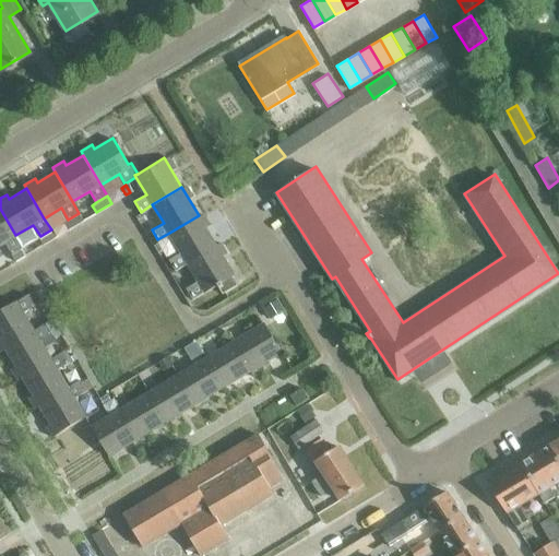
[(0,244),(4,241),(12,253),(21,248),(23,247),(15,235),(0,209),(0,244)]
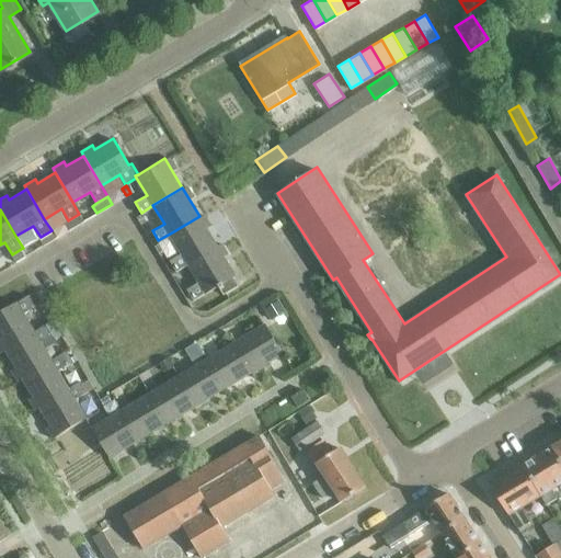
[(68,220),(66,223),(69,229),(83,220),(79,214),(68,220)]
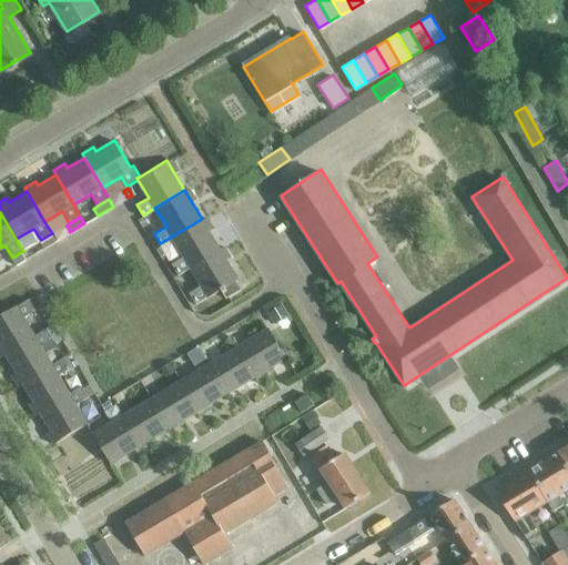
[(183,255),(171,262),(178,272),(189,265),(219,248),(202,219),(172,236),(183,255)]
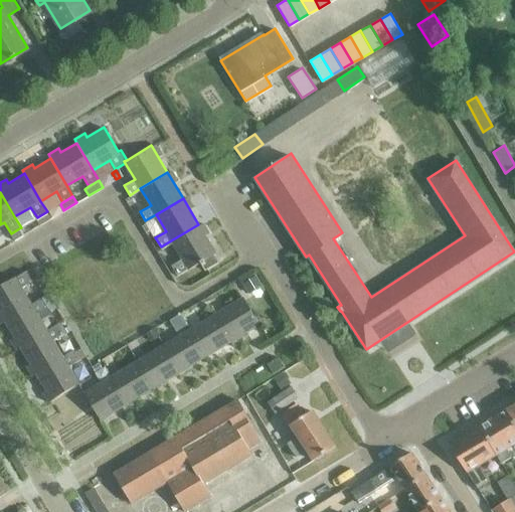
[(37,217),(36,218),(39,224),(50,217),(47,211),(37,217)]
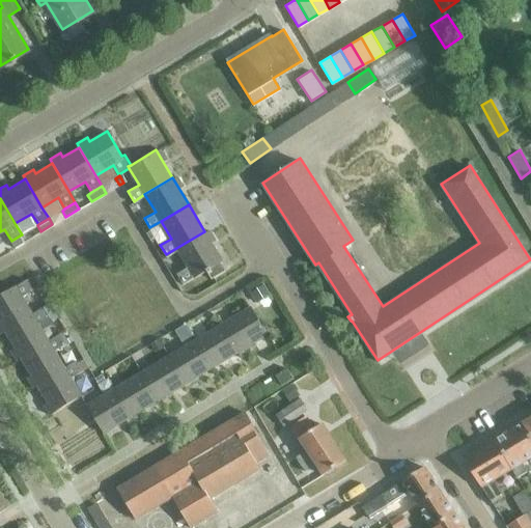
[(204,231),(176,248),(188,266),(176,273),(183,282),(194,275),(206,268),(211,276),(224,269),(219,259),(221,258),(204,231)]
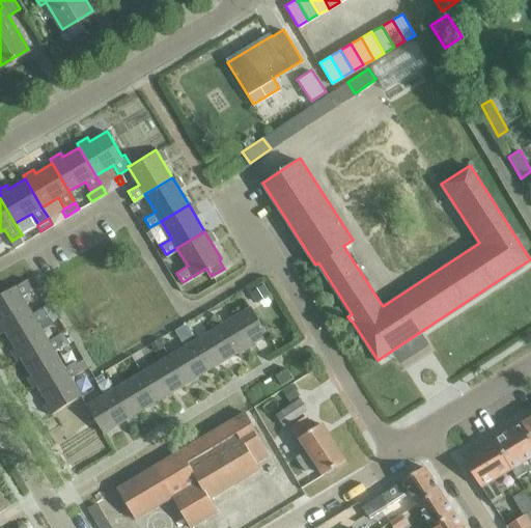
[(20,235),(11,241),(15,247),(24,242),(20,235)]
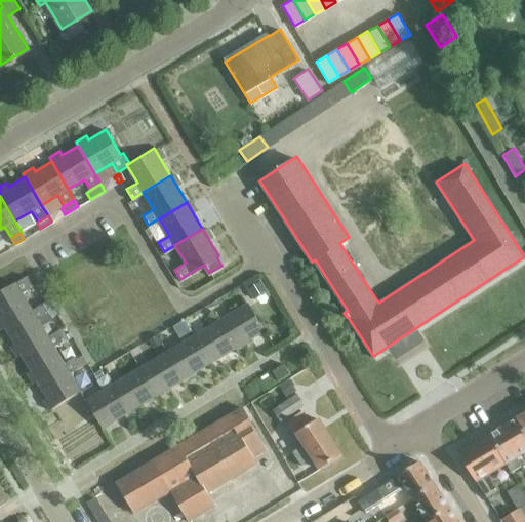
[(15,282),(0,290),(0,327),(1,328),(4,326),(32,309),(22,292),(33,285),(27,275),(15,282)]
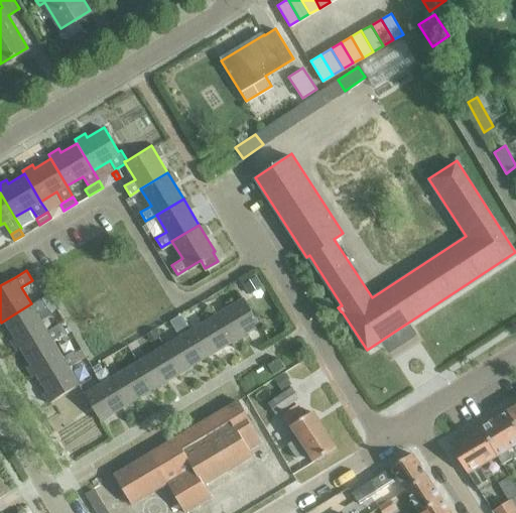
[(256,275),(243,283),(249,292),(262,284),(256,275)]
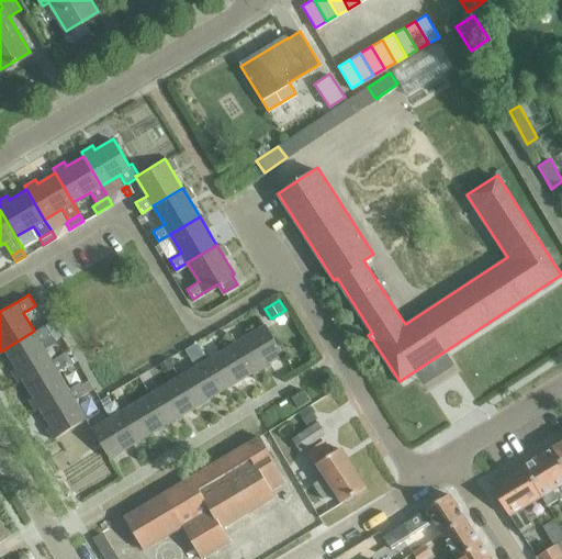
[(34,331),(4,349),(15,366),(11,369),(18,380),(22,377),(52,359),(41,342),(53,335),(55,338),(62,335),(53,321),(46,324),(34,331)]
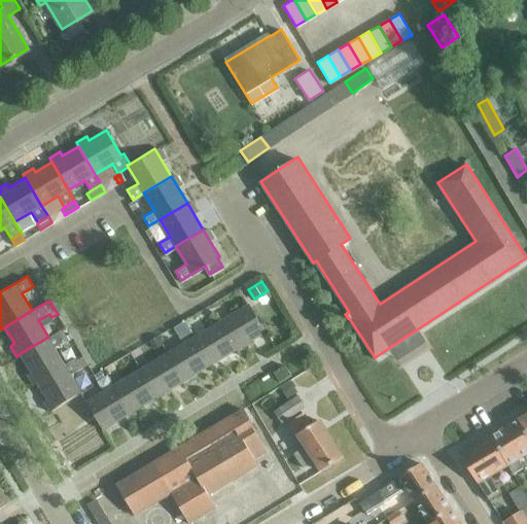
[(220,319),(237,347),(265,330),(248,303),(220,319)]
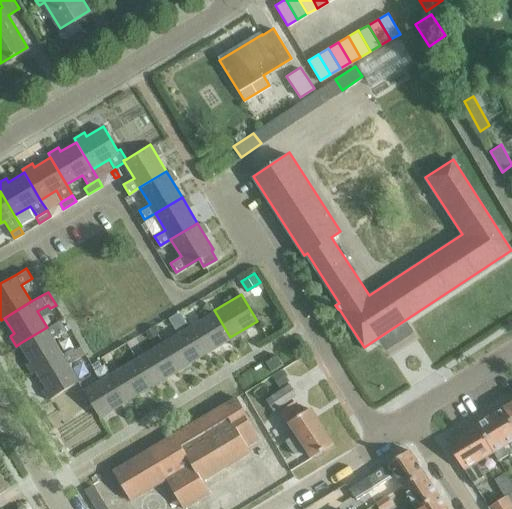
[(214,310),(188,326),(204,353),(230,337),(214,310)]
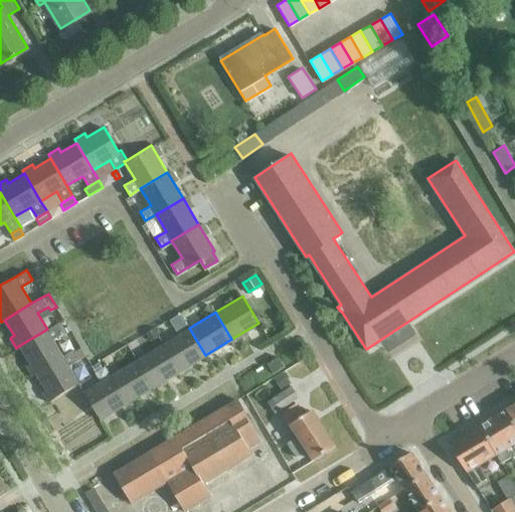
[(179,315),(172,320),(176,327),(183,322),(179,315)]
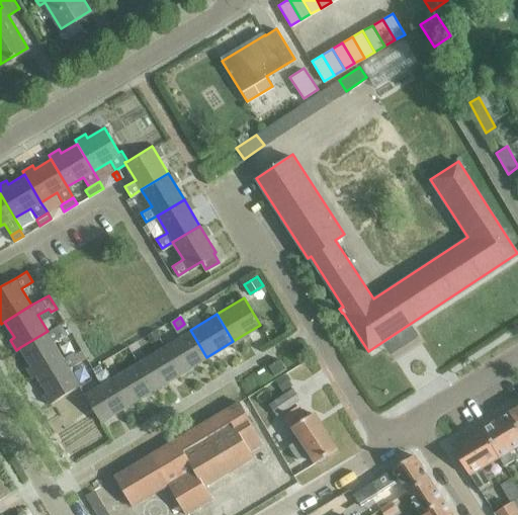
[(48,331),(20,347),(29,363),(26,365),(32,375),(36,373),(64,357),(54,341),(65,334),(59,325),(48,331)]
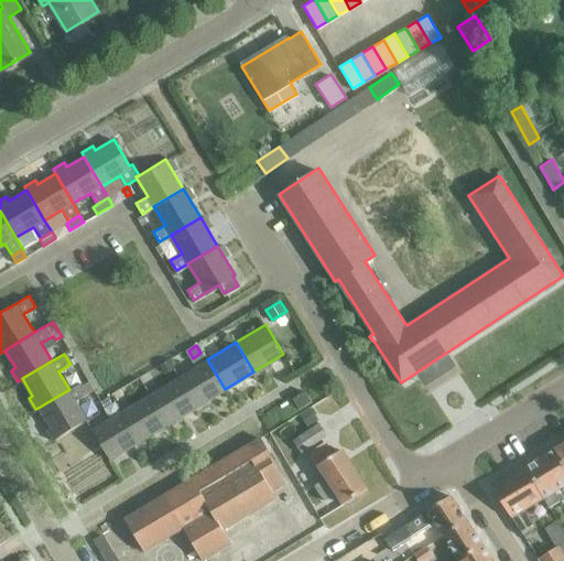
[(167,359),(158,365),(163,374),(172,368),(167,359)]
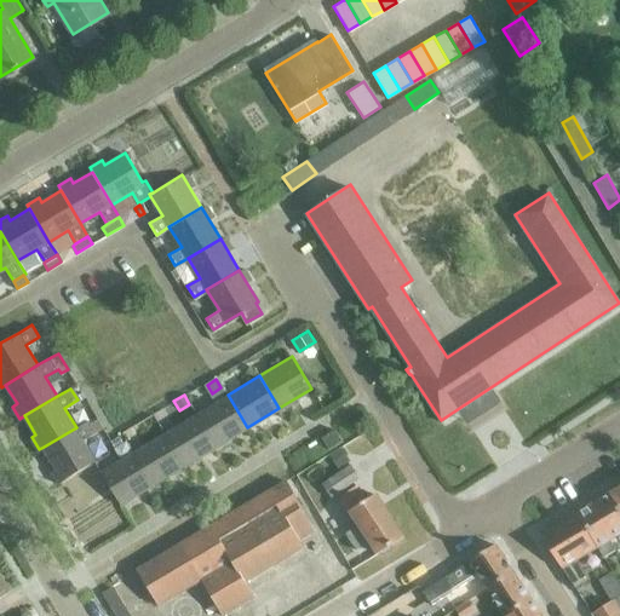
[(228,395),(196,413),(217,445),(247,427),(228,395)]
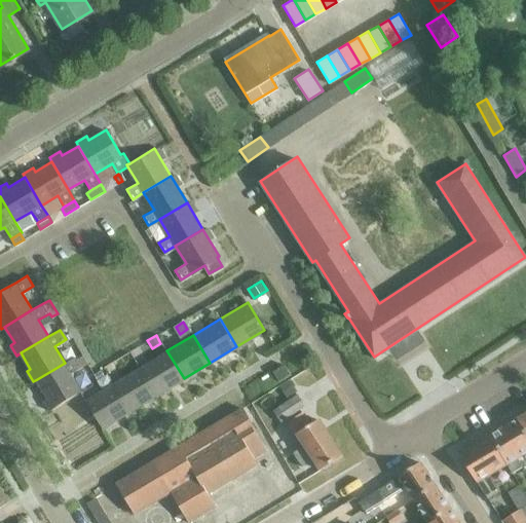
[(184,378),(166,350),(140,367),(157,395),(184,378)]
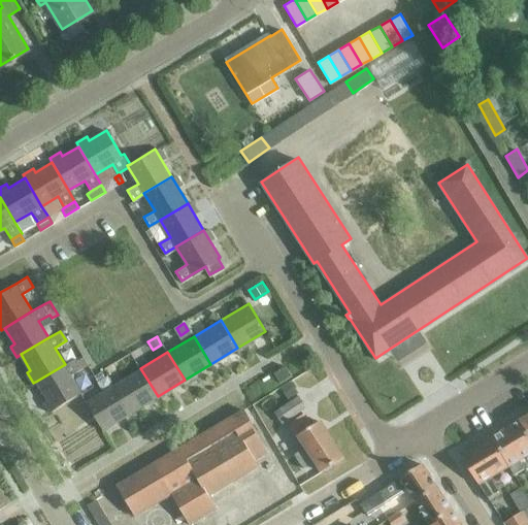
[(65,364),(37,381),(47,398),(43,400),(50,411),(54,408),(81,391),(71,374),(81,367),(75,357),(65,364)]
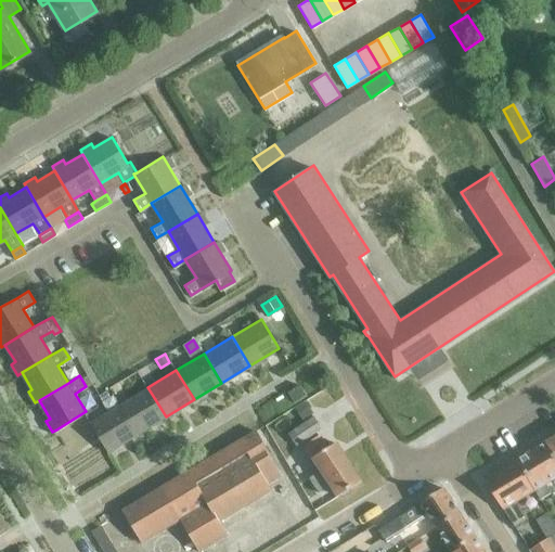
[(294,400),(306,394),(299,383),(287,390),(294,400)]
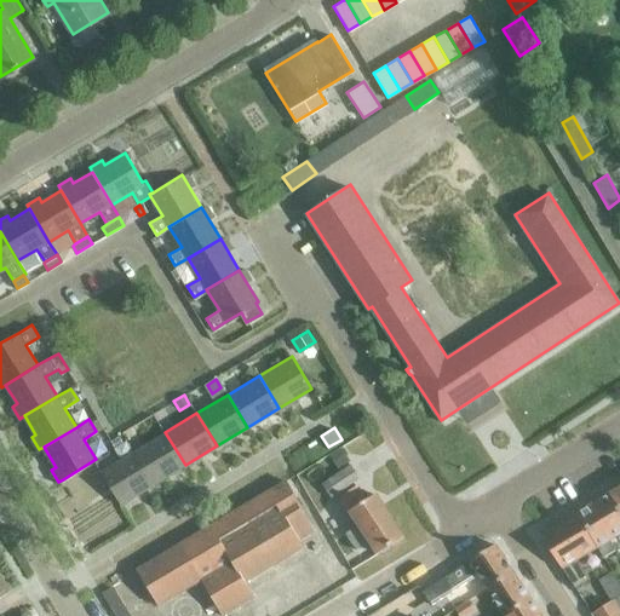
[(185,465),(165,432),(133,450),(154,483),(185,465)]
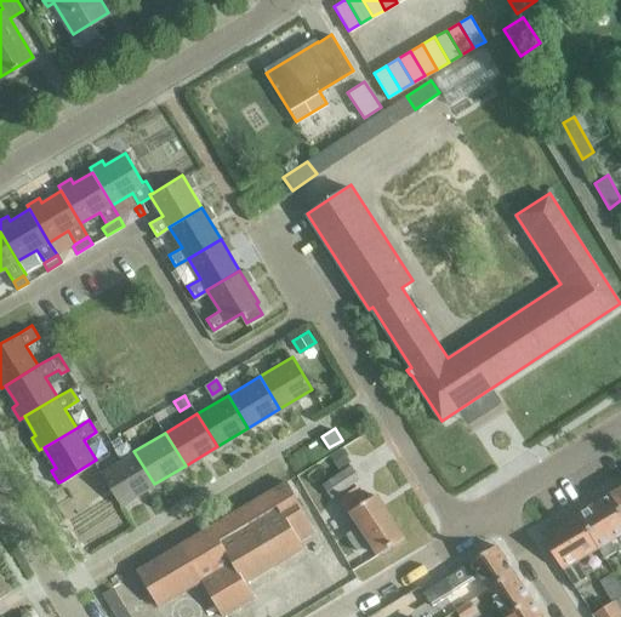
[(341,450),(330,457),(339,470),(349,462),(341,450)]
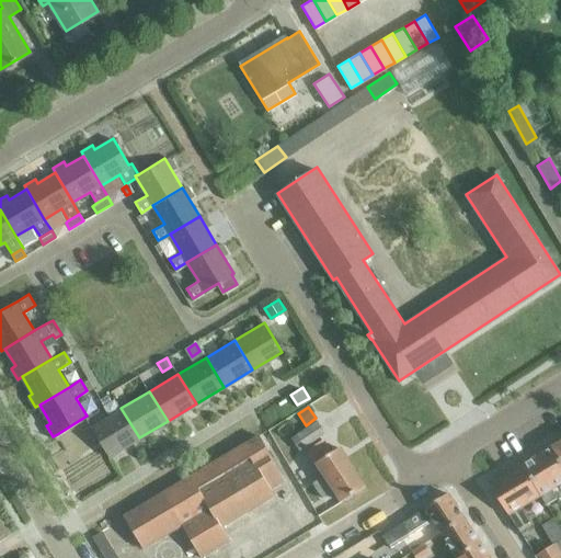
[(139,437),(121,408),(91,425),(110,456),(139,437)]
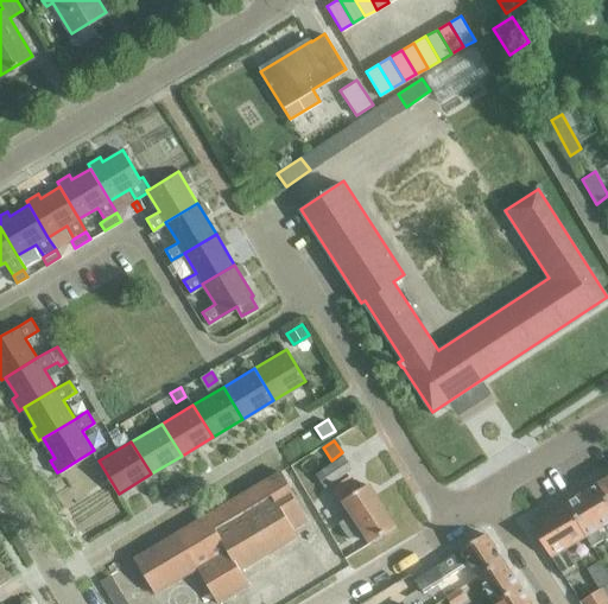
[(324,484),(352,465),(342,453),(315,472),(324,484)]
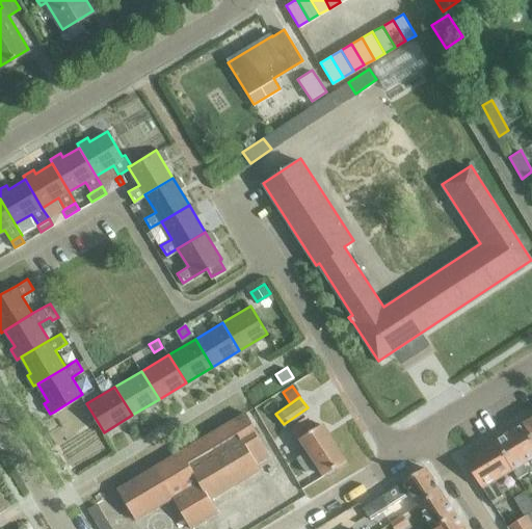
[(257,461),(269,454),(244,412),(117,487),(135,518),(173,496),(190,526),(217,509),(210,497),(260,467),(257,461)]
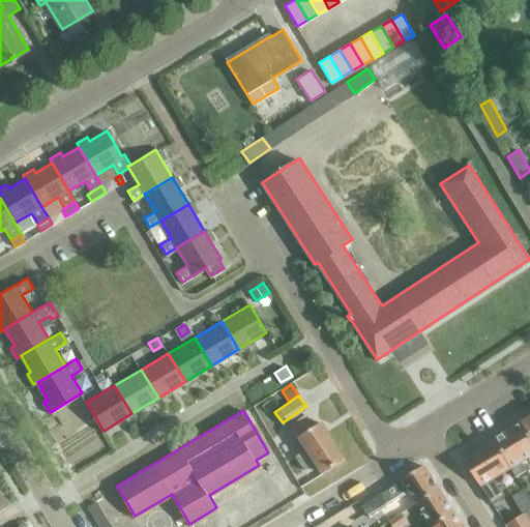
[(323,472),(345,458),(321,421),(313,427),(304,414),(290,423),(299,437),(303,434),(311,445),(295,455),(304,469),(316,462),(323,472)]
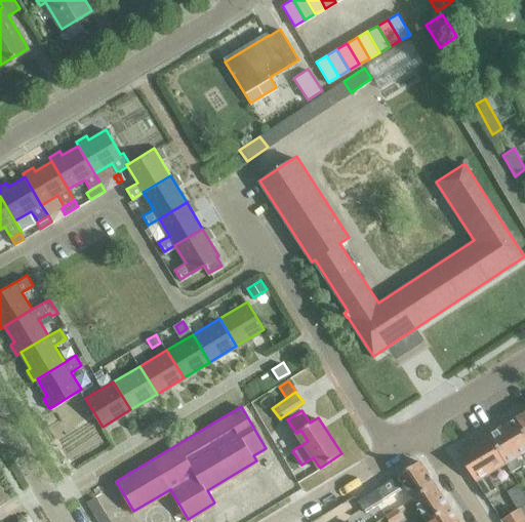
[(524,450),(524,431),(517,416),(489,434),(506,462),(512,471),(521,465),(516,456),(524,450)]
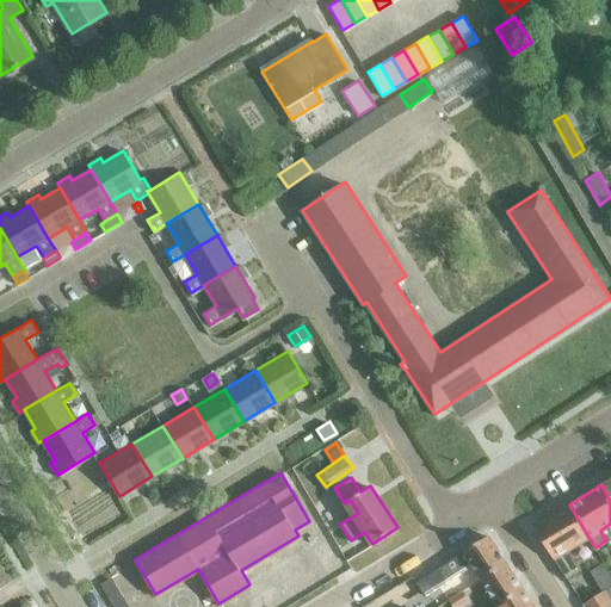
[(588,537),(569,505),(531,526),(565,577),(580,568),(568,549),(588,537)]
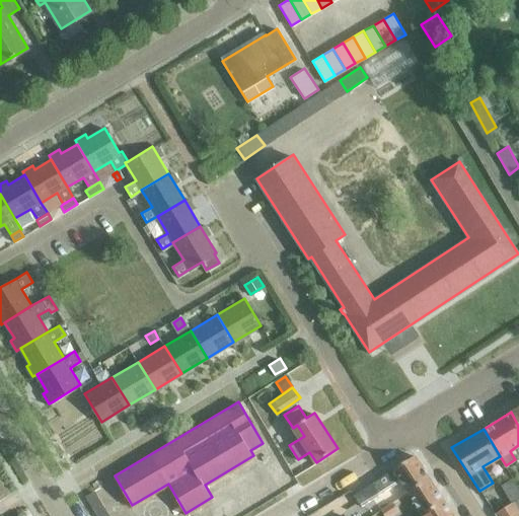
[(408,491),(429,476),(415,454),(354,494),(361,506),(401,480),(408,491)]
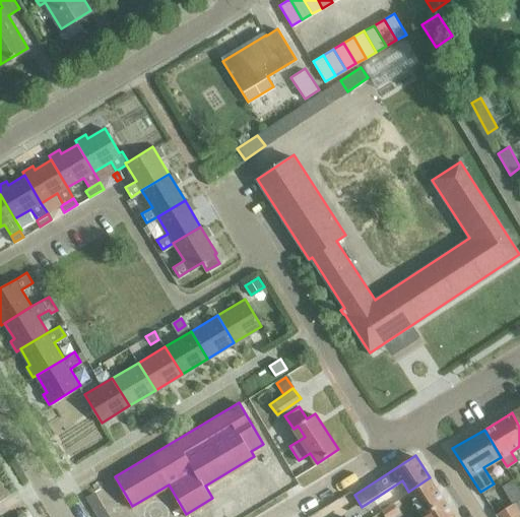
[(430,477),(408,492),(424,514),(445,500),(430,477)]
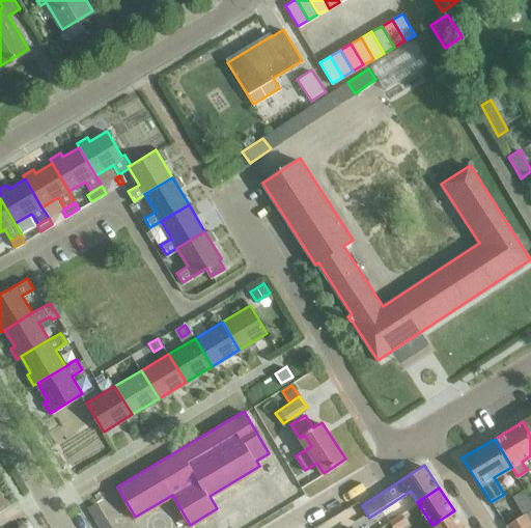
[(530,527),(530,506),(505,524),(508,527),(530,527)]
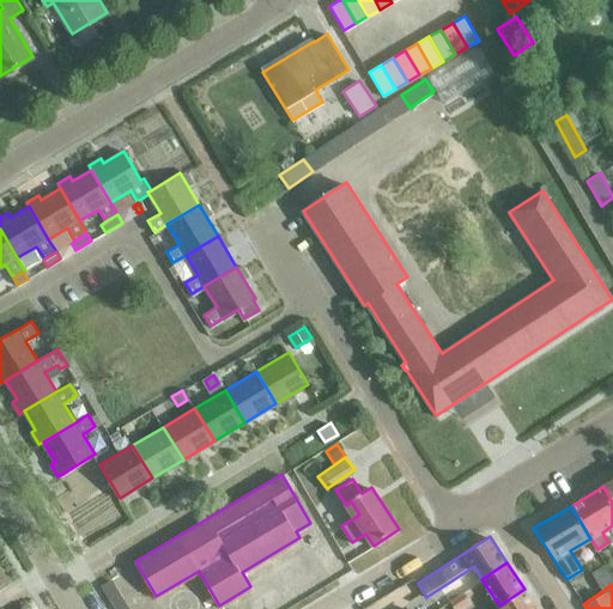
[(536,608),(525,589),(499,606),(492,608),(536,608)]
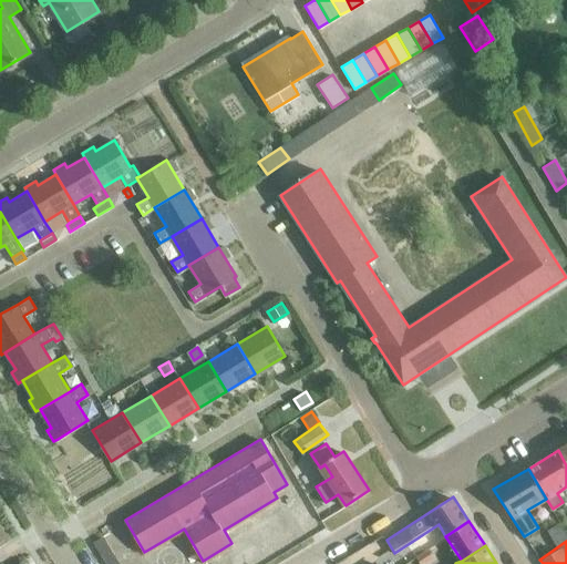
[(429,547),(416,555),(421,563),(424,563),(435,557),(429,547)]
